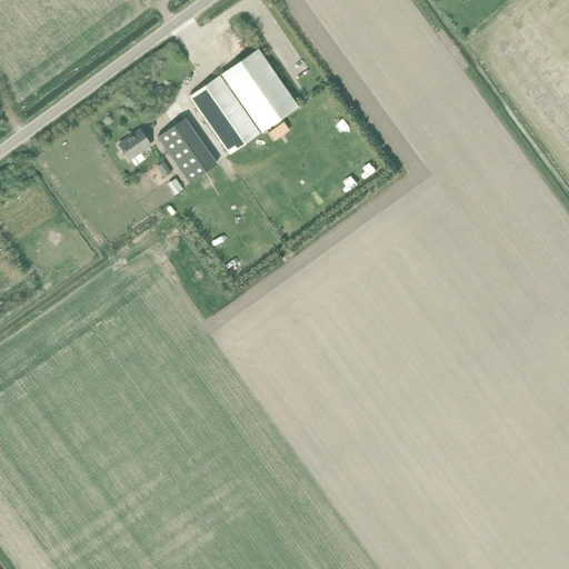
[(228,85),(236,95),(261,132),(298,107),(258,49),(221,75),(228,85)]
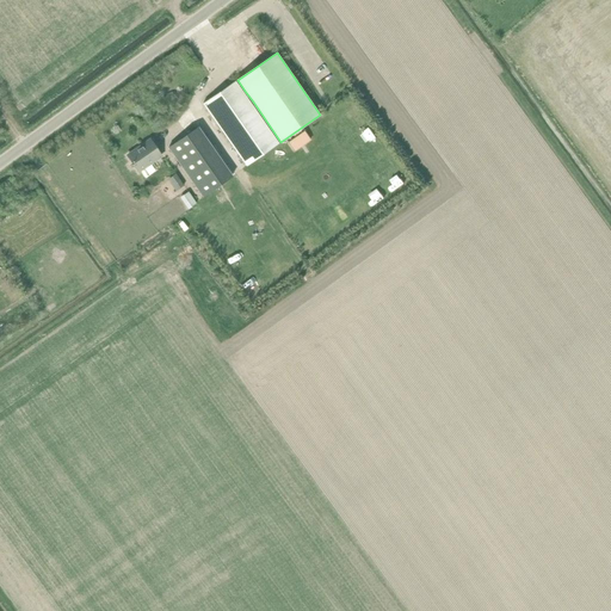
[(253,102),(245,91),(244,92),(235,81),(202,104),(246,166),(279,143),(251,103),(253,102)]
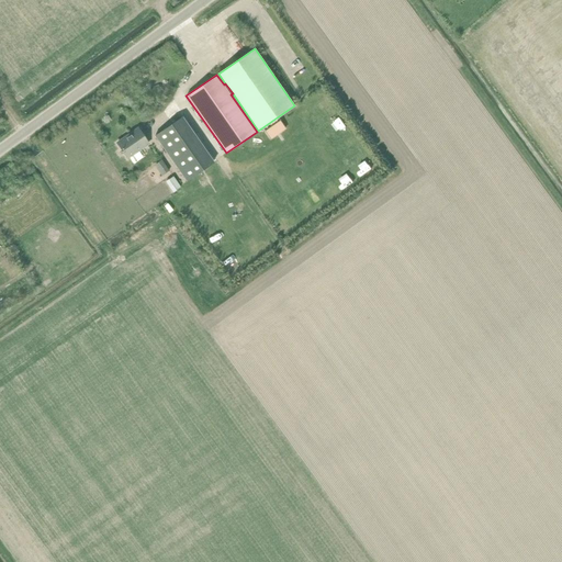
[(181,117),(154,136),(186,181),(213,163),(181,117)]
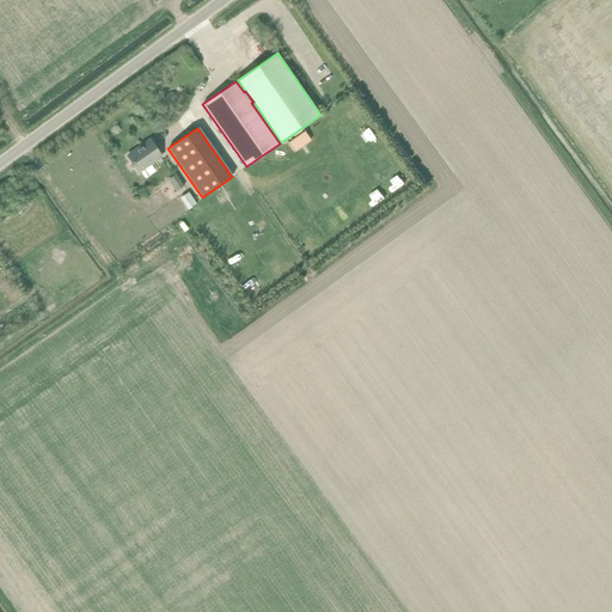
[(305,132),(288,142),(295,152),(311,140),(305,132)]
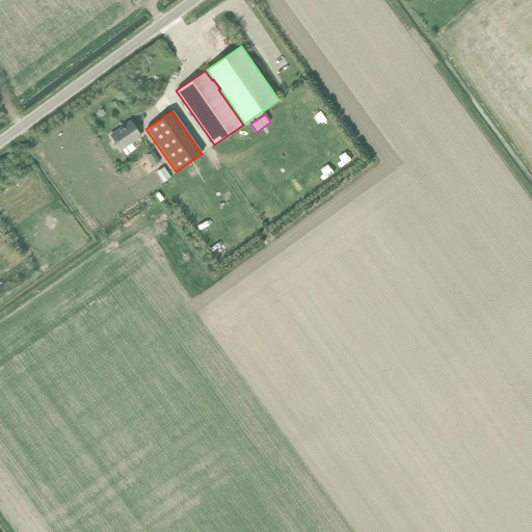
[(129,122),(109,134),(117,149),(138,135),(129,122)]
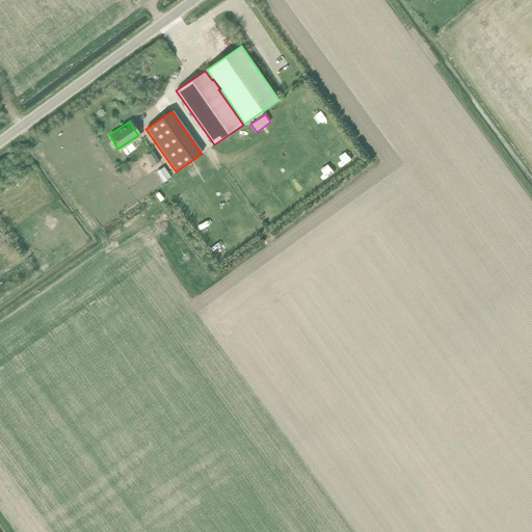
[(153,152),(148,155),(154,166),(160,162),(153,152)]
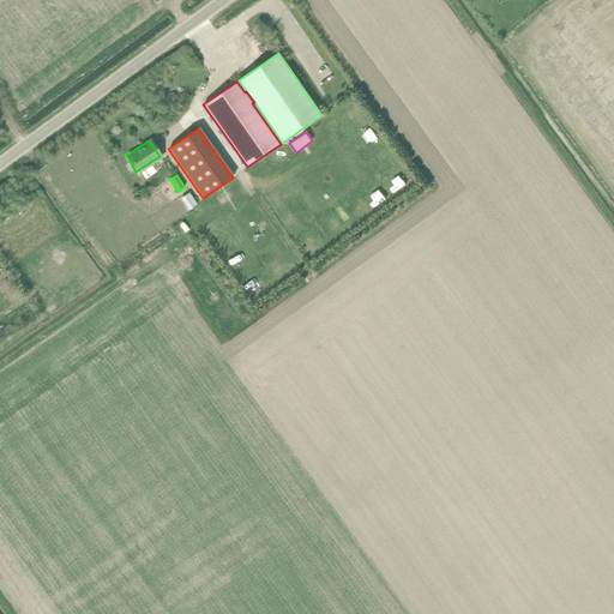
[(190,193),(182,198),(191,210),(197,205),(190,193)]
